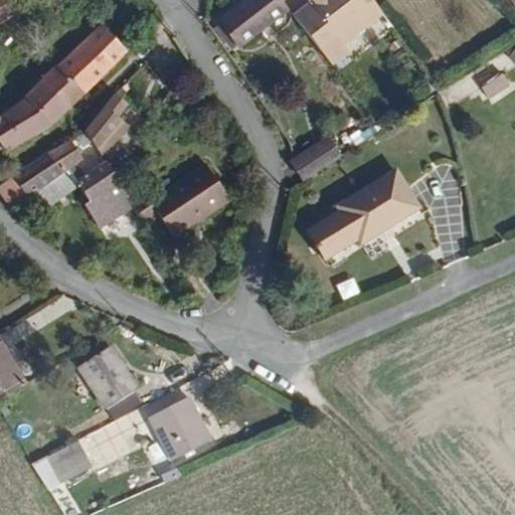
[(0,0),(0,24),(26,11),(20,0),(0,0)]
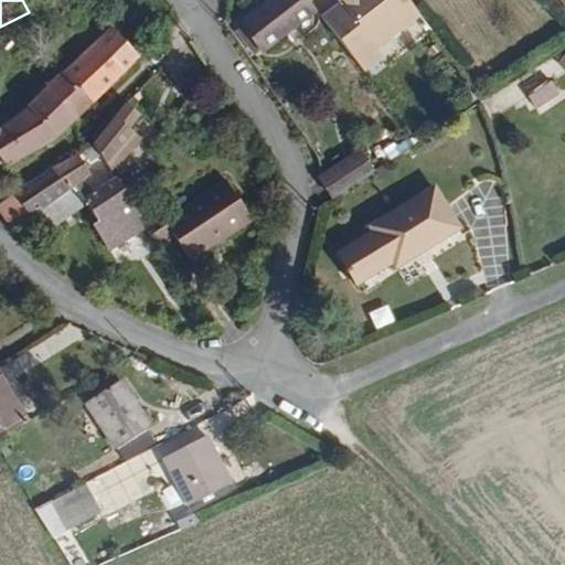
[(265,51),(317,11),(307,0),(279,0),(241,31),(246,39),(249,40),(254,35),(265,51)]
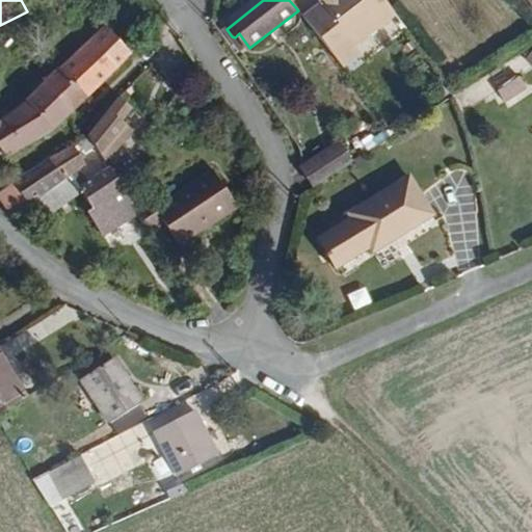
[(346,70),(406,24),(388,0),(313,0),(300,9),(346,70)]
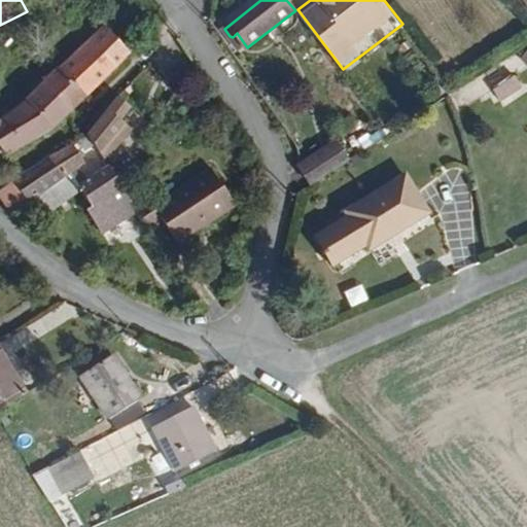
[(53,133),(131,55),(108,27),(48,82),(0,121),(0,153),(5,151),(9,156),(53,133)]
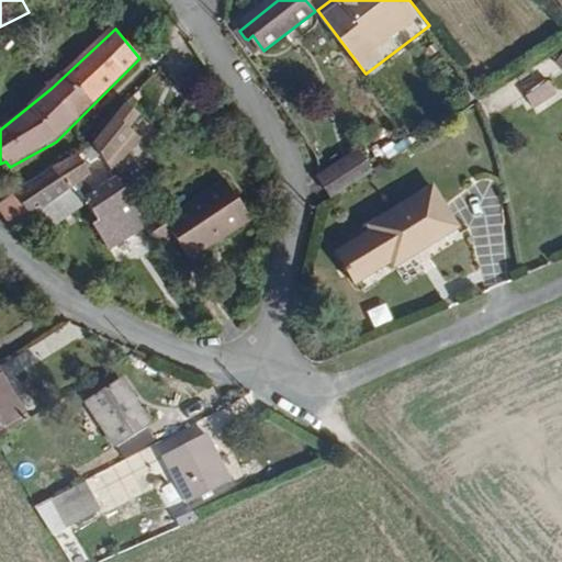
[(263,51),(253,35),(248,40),(259,54),(263,51)]
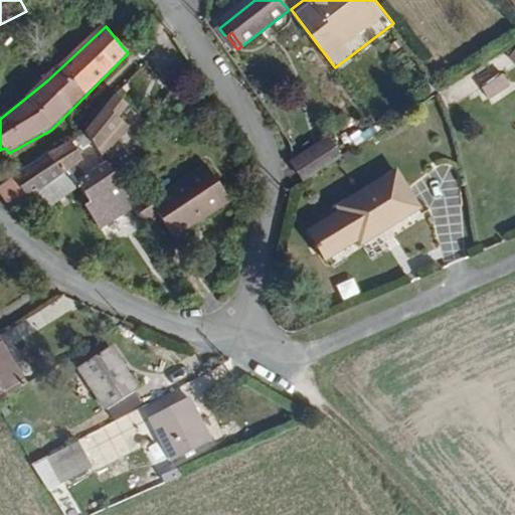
[(489,100),(511,84),(503,73),(482,89),(489,100)]
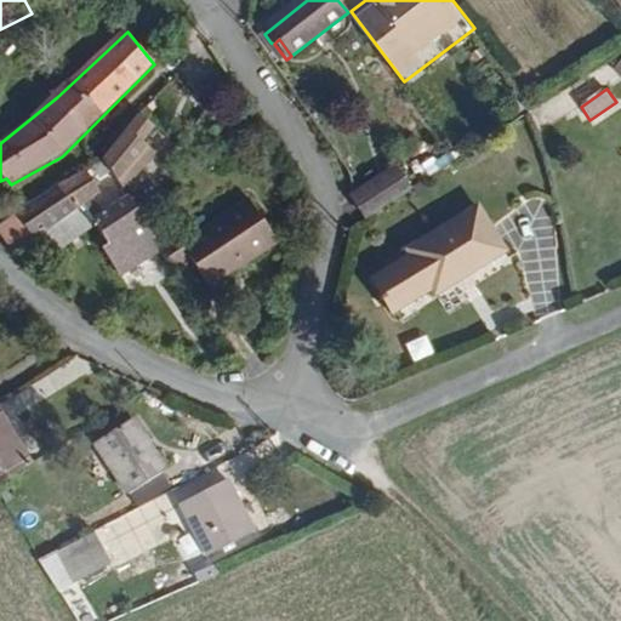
[(129,195),(170,138),(158,130),(169,117),(154,104),(107,163),(129,195)]
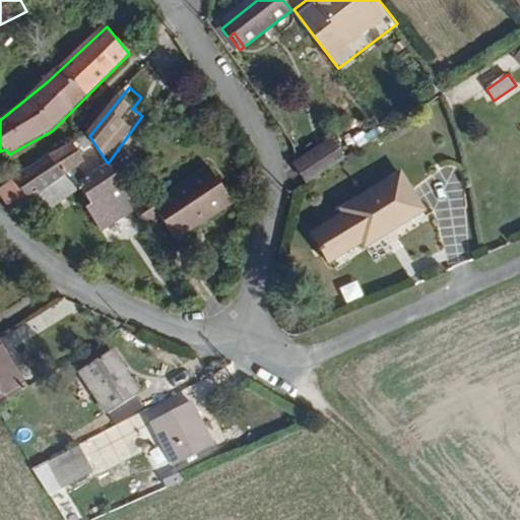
[(309,184),(342,160),(331,144),(298,167),(309,184)]
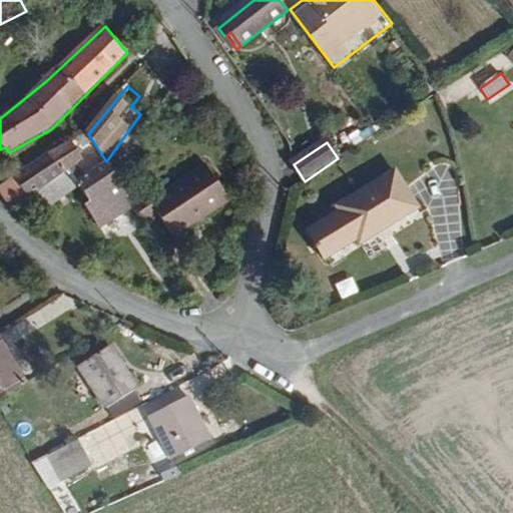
[(136,205),(134,203),(109,165),(103,170),(79,182),(75,175),(69,179),(67,175),(71,171),(86,163),(74,144),(53,153),(27,170),(0,185),(0,186),(14,210),(34,196),(44,215),(77,193),(88,208),(86,211),(98,229),(136,205)]
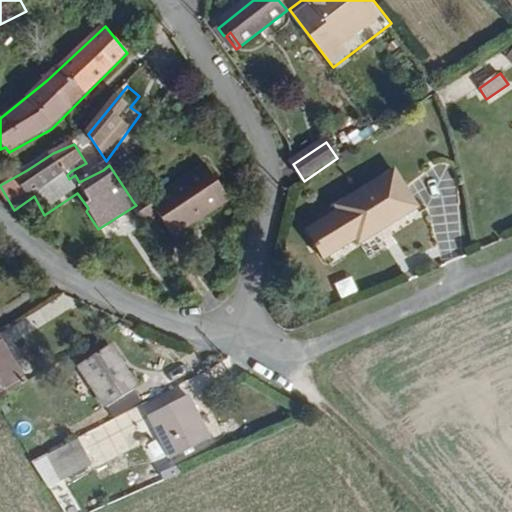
[(148,193),(134,203),(136,205),(148,224),(162,215),(175,237),(232,200),(209,164),(153,200),(148,193)]
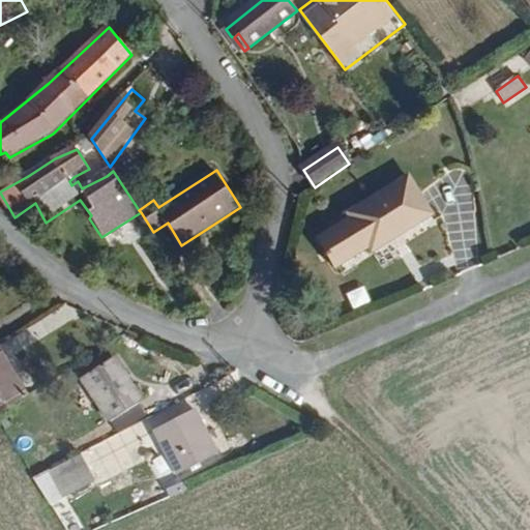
[(367,254),(396,236),(399,239),(430,218),(406,181),(348,218),(350,223),(318,243),(336,271),(366,252),(367,254)]
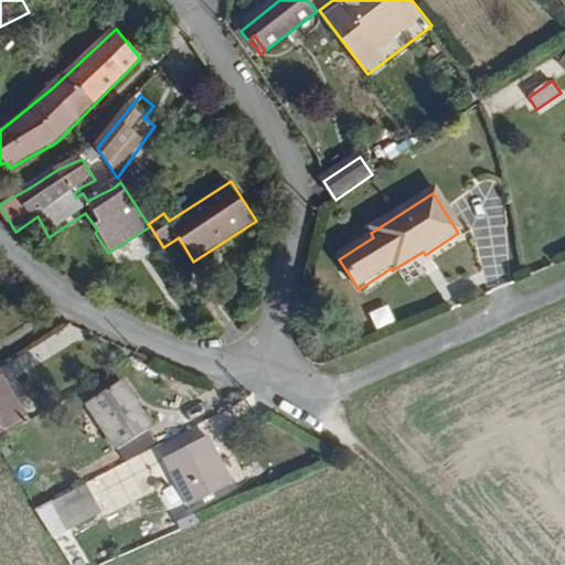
[(140,436),(114,387),(80,406),(108,457),(140,436)]
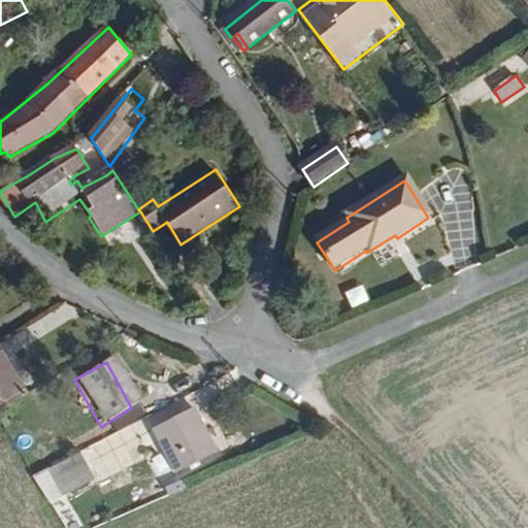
[(0,416),(21,405),(0,370),(0,416)]
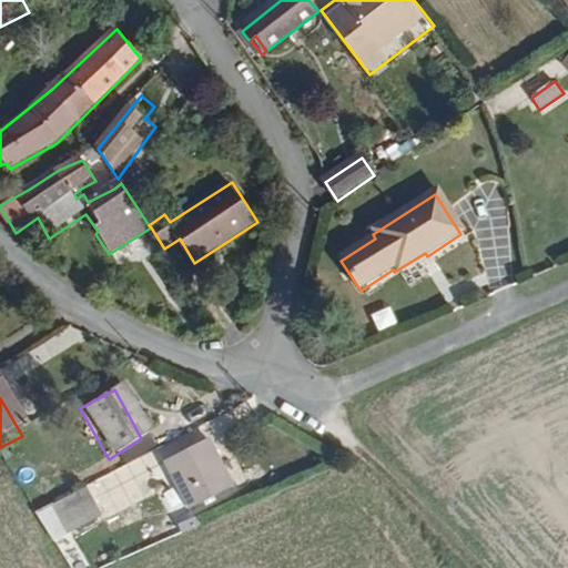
[(189,515),(232,494),(209,446),(165,466),(189,515)]
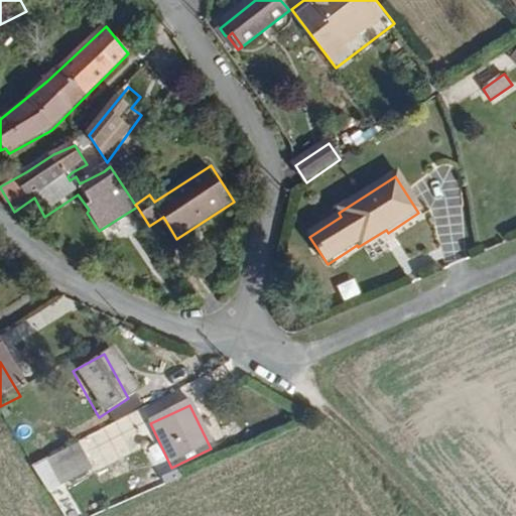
[(75,482),(60,452),(34,465),(49,496),(75,482)]
